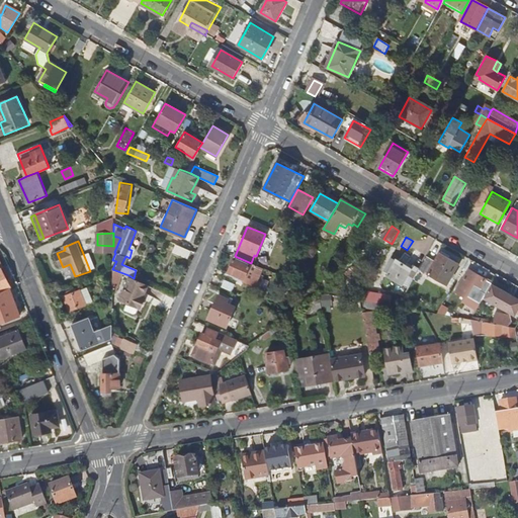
[(298,252),(308,256),(313,248),(296,241),(293,248),(298,250),(298,252)]
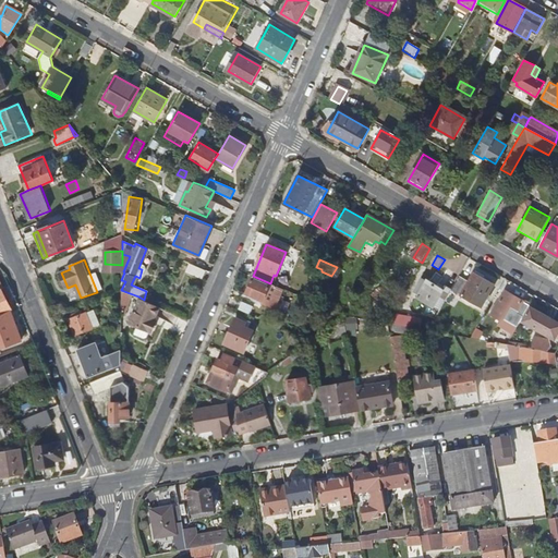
[(201,276),(204,269),(191,263),(187,270),(201,276)]
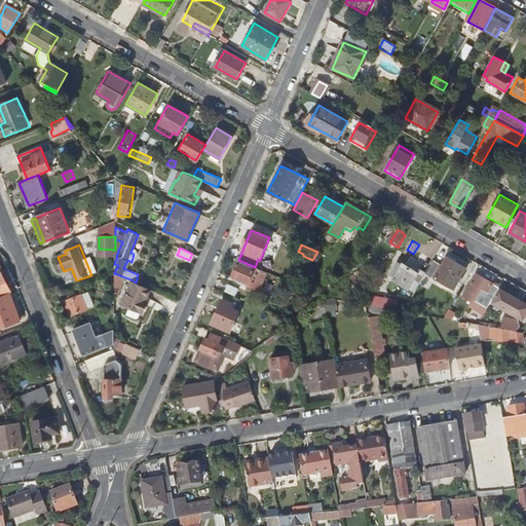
[(443,264),(434,260),(428,268),(425,274),(453,290),(465,268),(447,257),(443,264)]
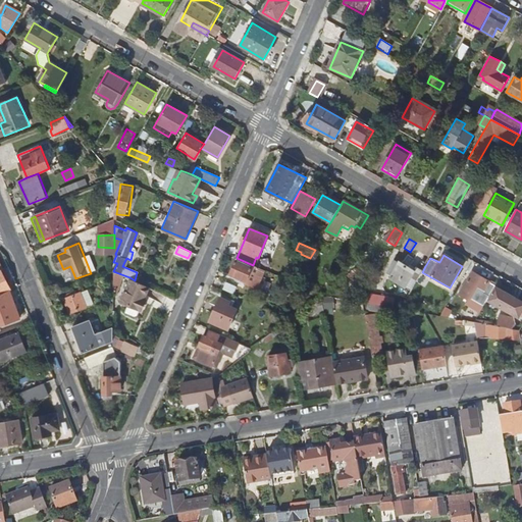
[(252,266),(236,260),(229,274),(246,281),(245,284),(257,291),(265,270),(253,265),(252,265),(252,266)]
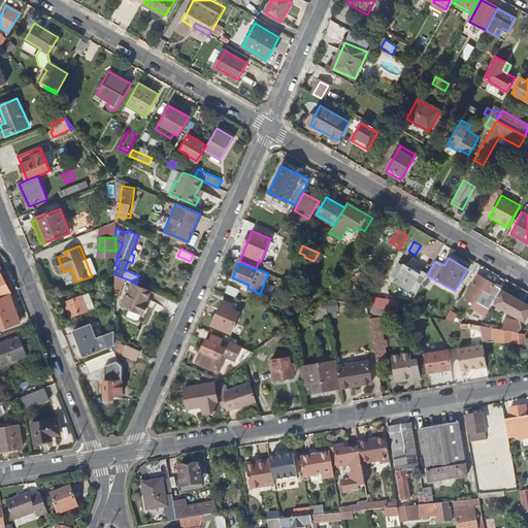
[(395,283),(416,294),(427,275),(430,269),(424,266),(418,275),(403,267),(395,283)]
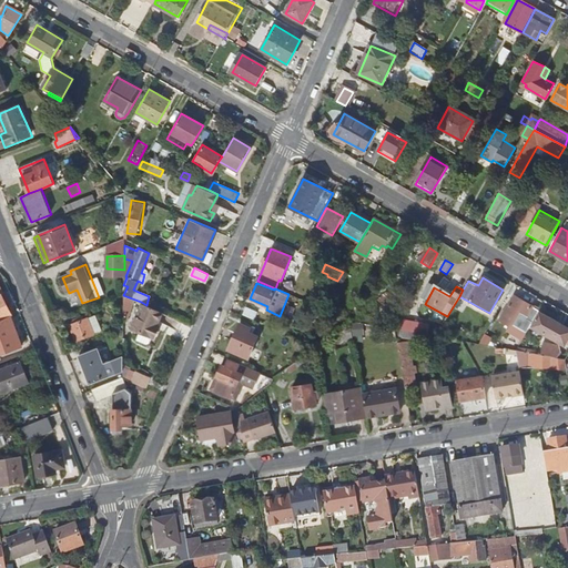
[(0,320),(11,314),(0,294),(0,293),(1,293),(0,292),(0,320)]
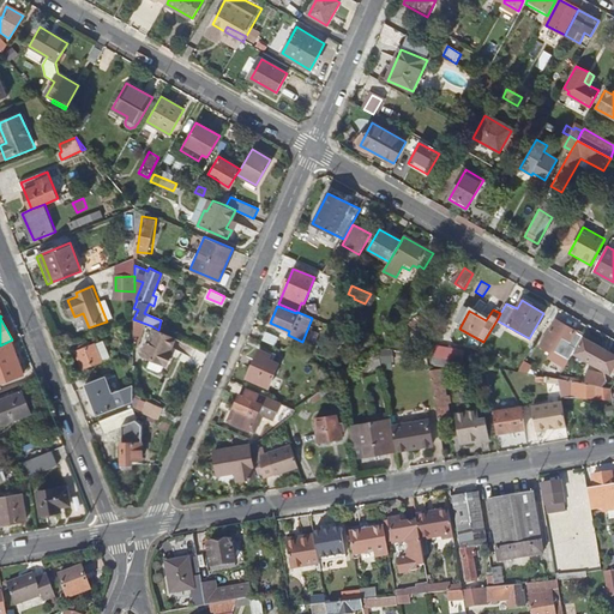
[(539,350),(551,357),(554,353),(569,361),(583,335),(555,321),(539,350)]
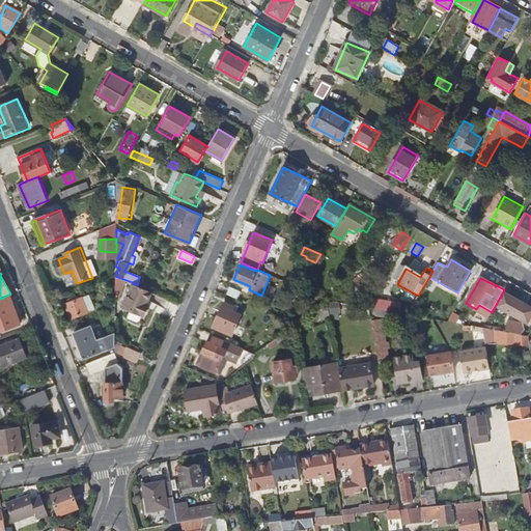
[(140,314),(137,313),(142,299),(146,301),(150,290),(137,285),(132,282),(121,307),(130,310),(127,317),(135,320),(138,320),(140,314)]
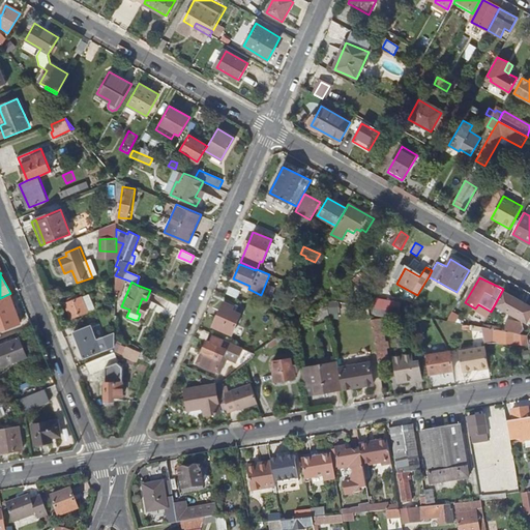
[(526,320),(529,313),(529,308),(503,293),(497,303),(507,308),(506,312),(518,318),(519,316),(526,320)]
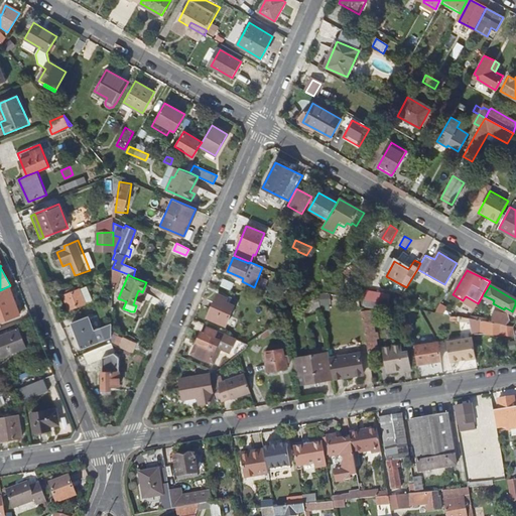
[(88,286),(66,295),(71,308),(93,299),(88,286)]
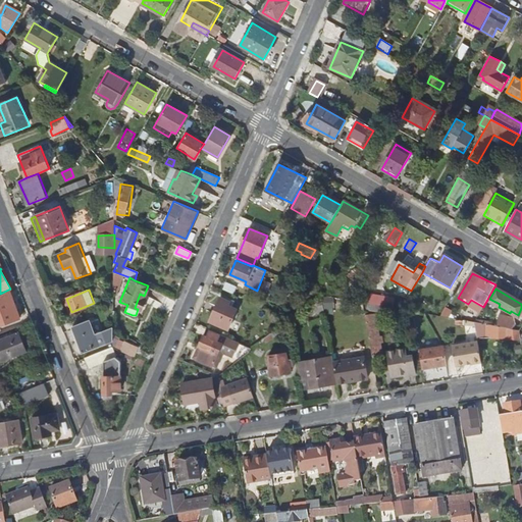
[(138,309),(144,296),(140,294),(135,308),(138,309)]
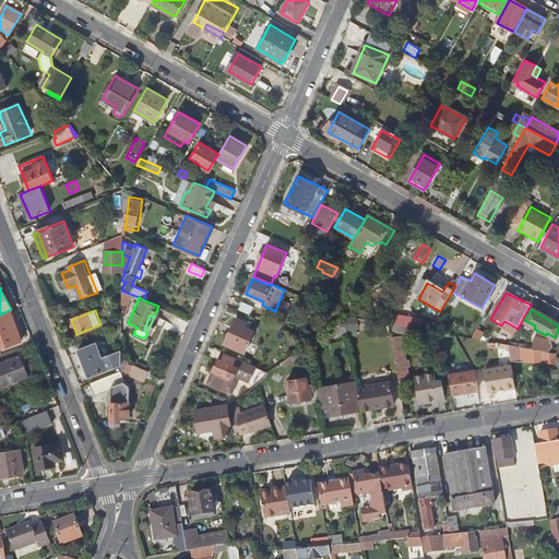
[(429,316),(420,330),(428,331),(432,324),(436,319),(429,316)]
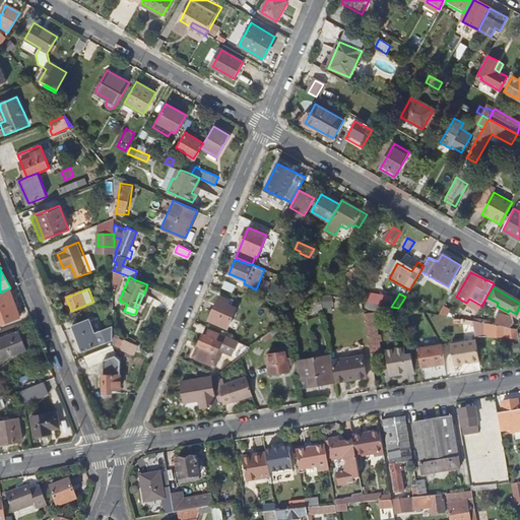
[(369,297),(368,303),(381,305),(382,299),(369,297)]
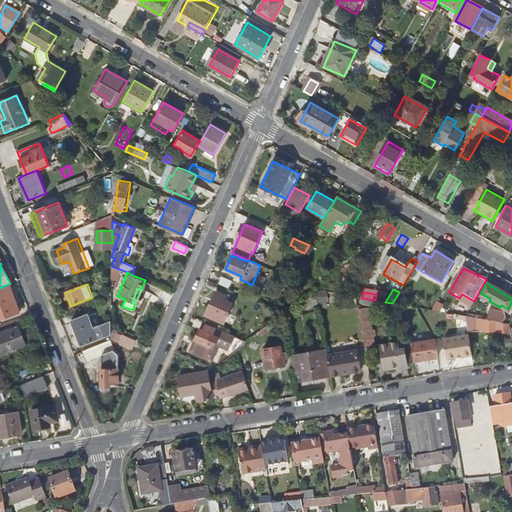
[(0,298),(0,296),(0,311),(3,319),(19,313),(11,293),(0,298)]
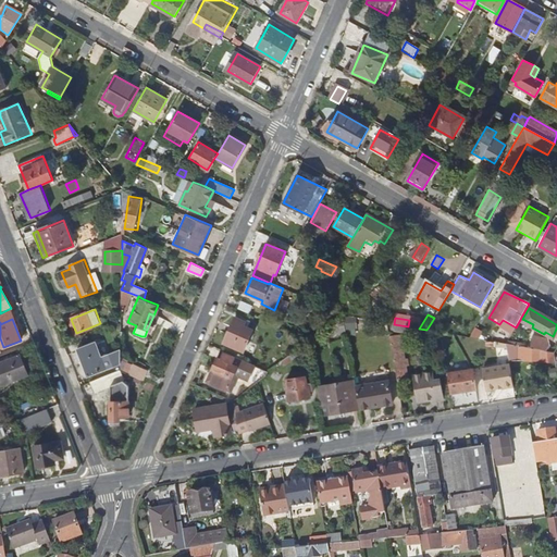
[(255,325),(246,321),(245,323),(234,319),(223,344),(244,353),(255,325)]
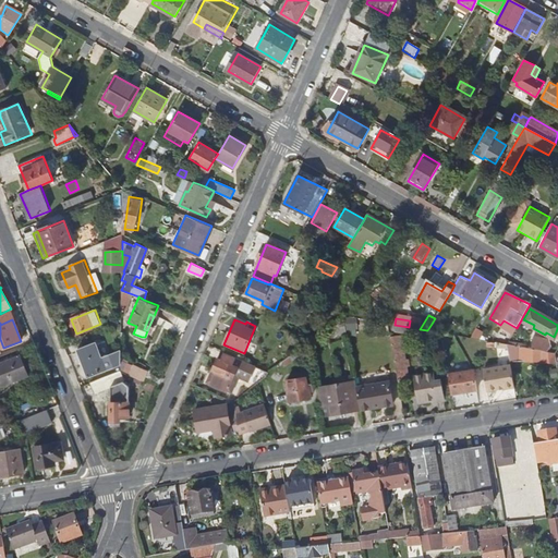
[(504,329),(512,335),(517,328),(504,320),(500,325),(505,327),(504,329)]
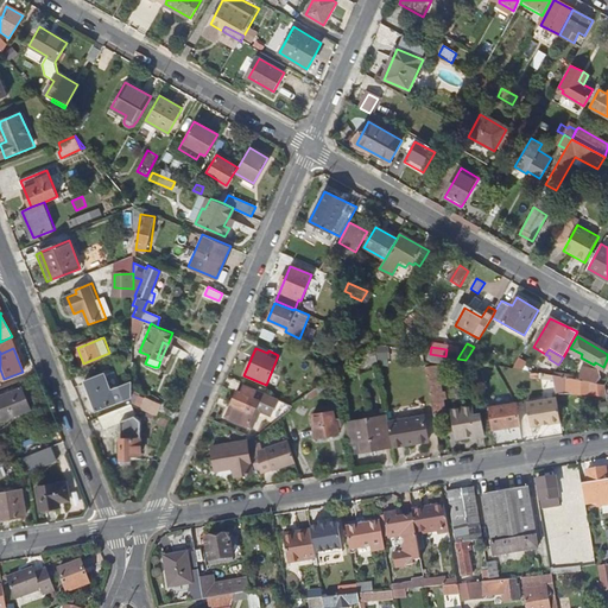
[(482,355),(470,353),(466,360),(479,362),(480,362),(481,363),(482,355)]
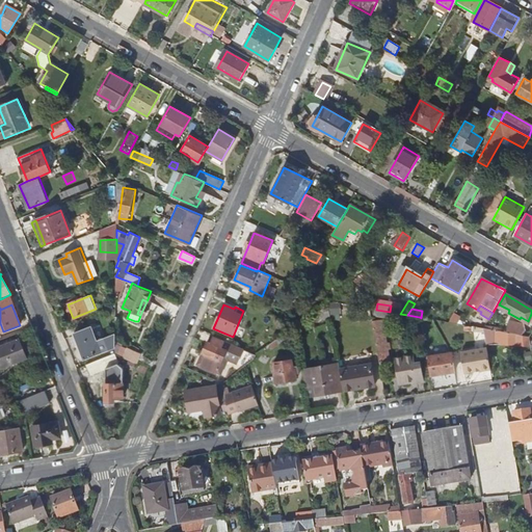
[(382,321),(372,323),(379,367),(390,365),(387,349),(389,349),(388,344),(386,344),(382,321)]
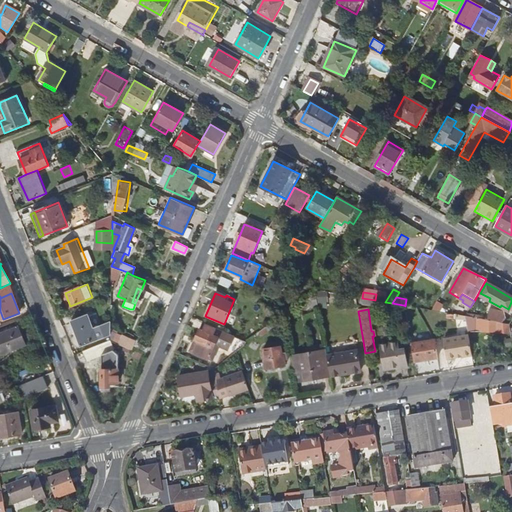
[(489,310),(487,320),(500,322),(501,312),(489,310)]
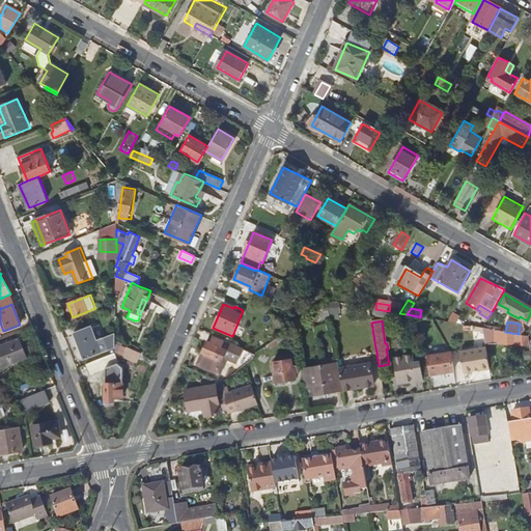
[(83,358),(114,345),(115,333),(94,341),(89,328),(74,335),(83,358)]
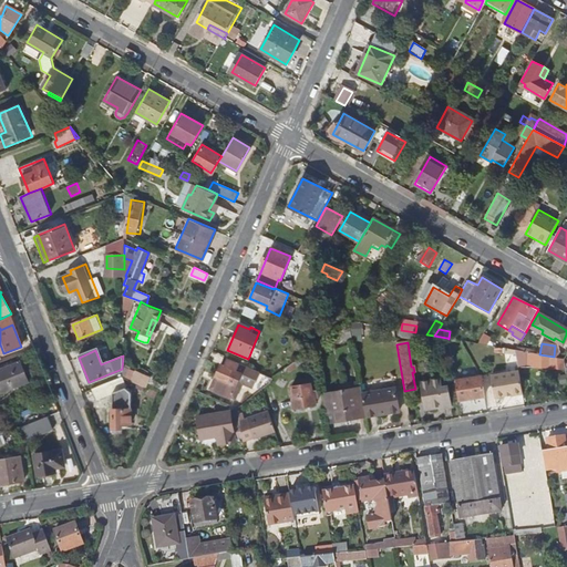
[(548,372),(566,374),(564,359),(554,357),(539,354),(515,350),(517,363),(518,366),(548,371),(548,372)]
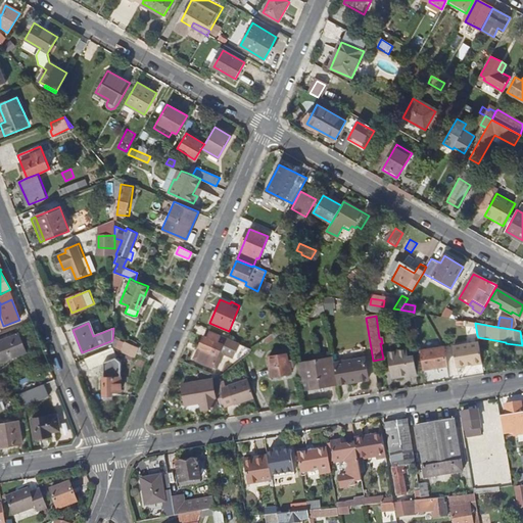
[(223,355),(232,360),(236,352),(245,357),(249,353),(251,351),(206,331),(194,361),(217,371),(223,355)]
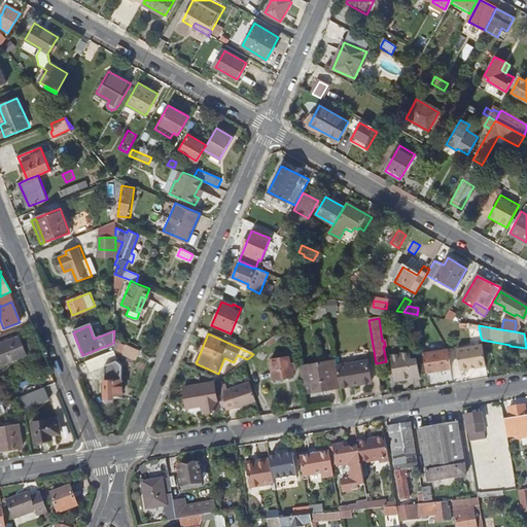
[(20,337),(0,344),(0,358),(2,364),(27,354),(20,337)]
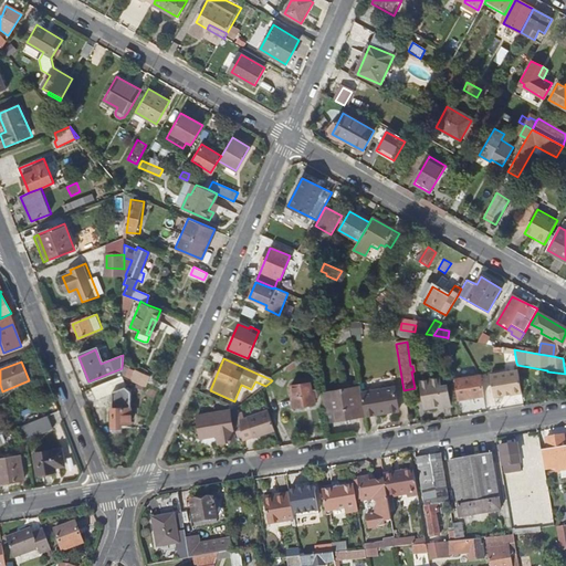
[(494,396),(522,391),(517,369),(494,374),(496,387),(492,388),(494,396)]
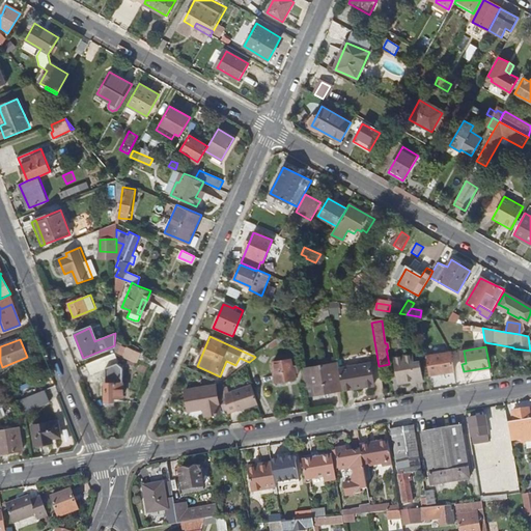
[(127,348),(122,357),(136,362),(140,354),(127,348)]
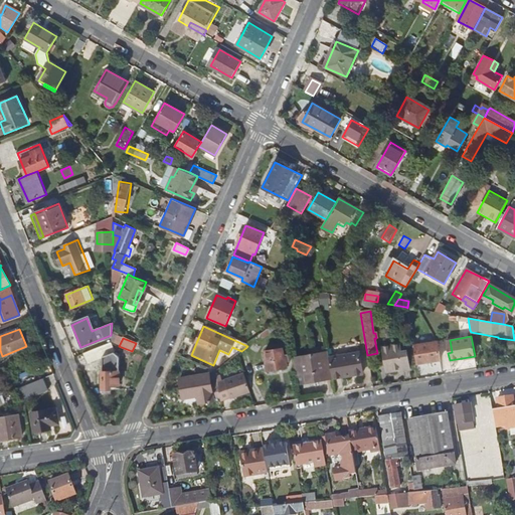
[(438,341),(414,345),(418,363),(441,359),(438,341)]
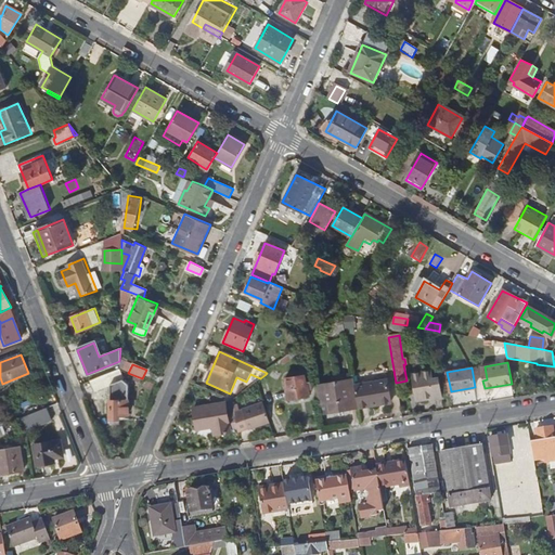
[(123,376),(119,369),(90,382),(93,389),(108,382),(119,377),(123,376)]
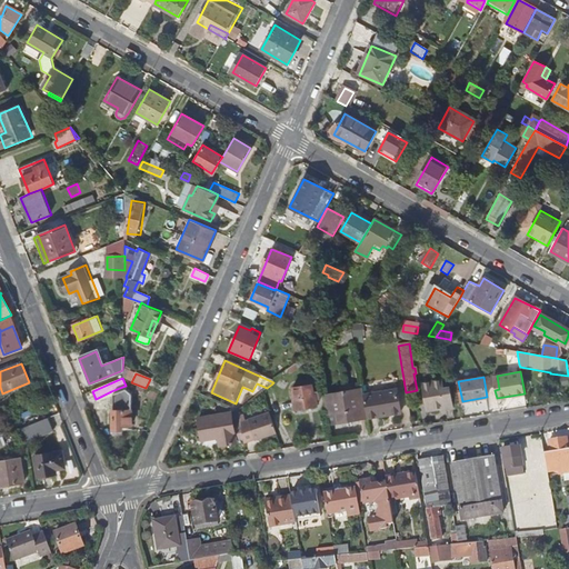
[(422,385),(426,406),(440,403),(441,408),(451,407),(447,380),(422,385)]
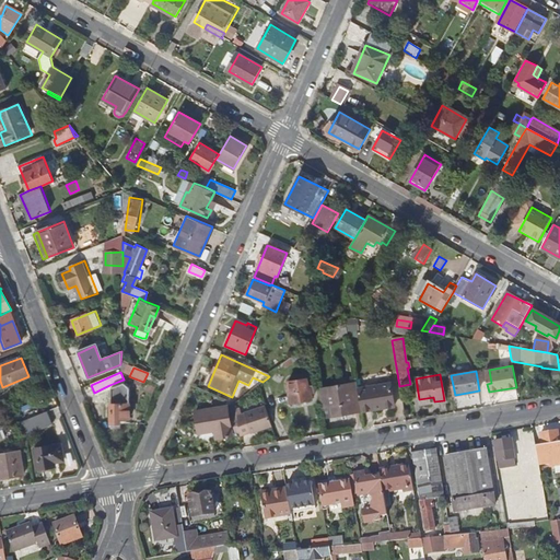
[(248,385),(255,387),(258,385),(259,384),(263,382),(253,377),(248,385)]
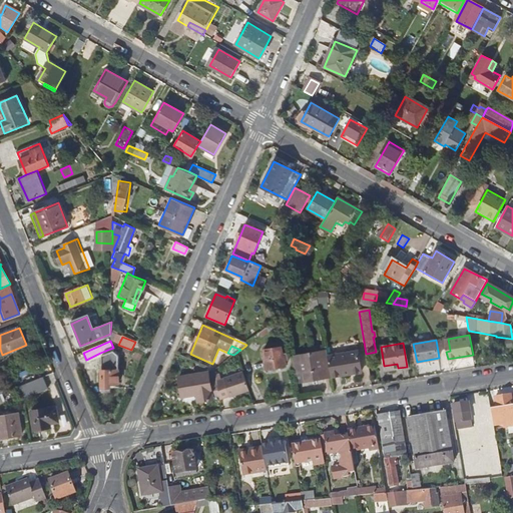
[(286,346),(263,350),(266,368),(286,365),(285,357),(288,357),(286,346)]
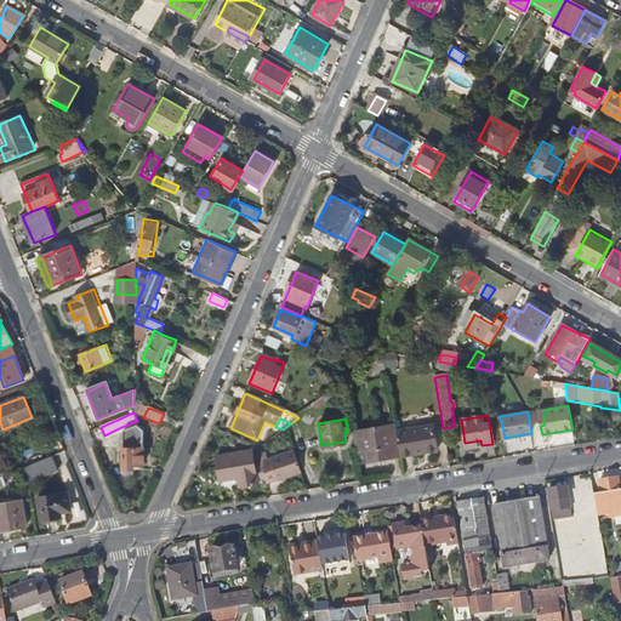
[(134,422),(121,427),(123,469),(132,469),(132,465),(143,465),(143,427),(134,422)]
